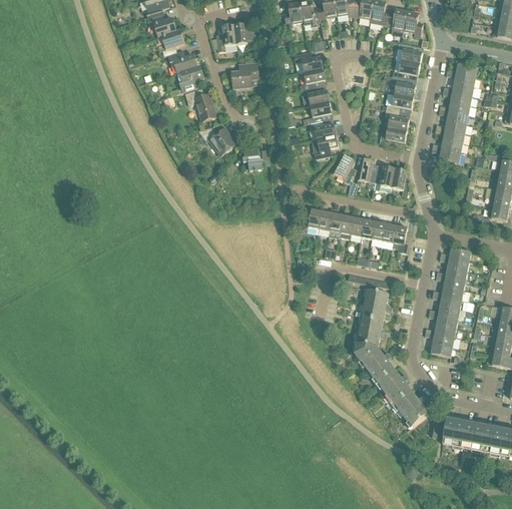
[(146,0),(149,11),(146,12),(147,18),(160,14),(158,8),(168,5),(166,0),(146,0)]
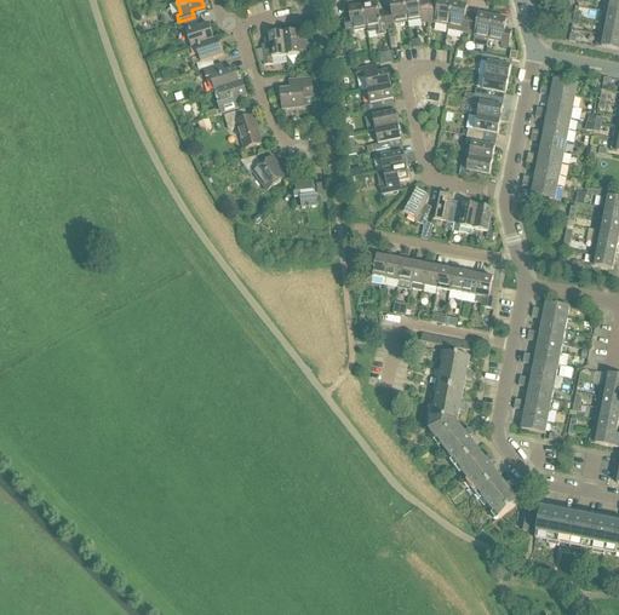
[(387,26),(384,9),(378,10),(376,0),(362,3),(366,24),(366,28),(387,26)]
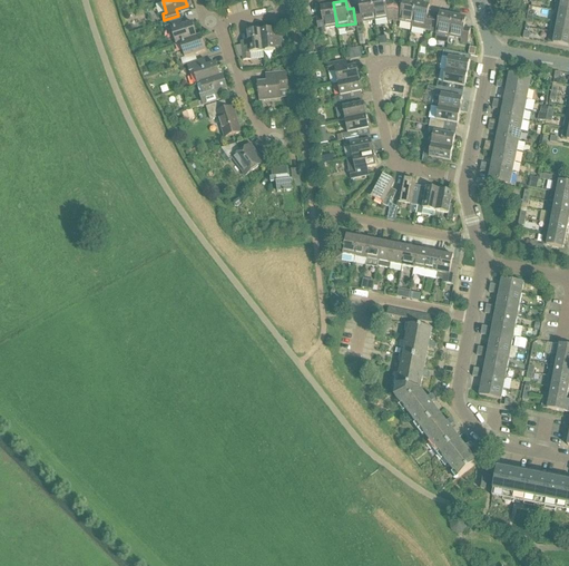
[(360,7),(353,8),(355,23),(362,22),(362,19),(374,17),(371,0),(359,0),(360,7)]
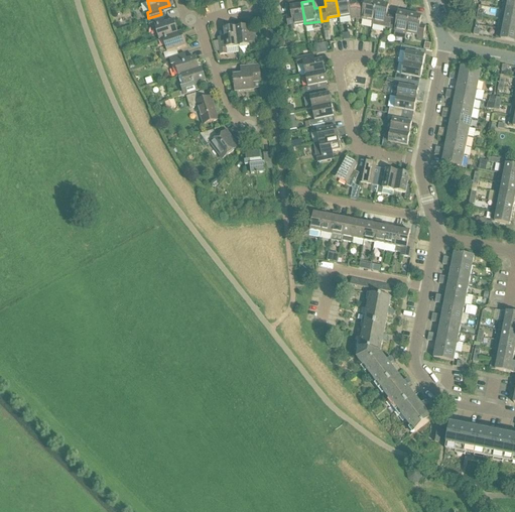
[(336,0),(339,15),(350,13),(350,16),(356,15),(355,1),(348,2),(348,0),(336,0)]
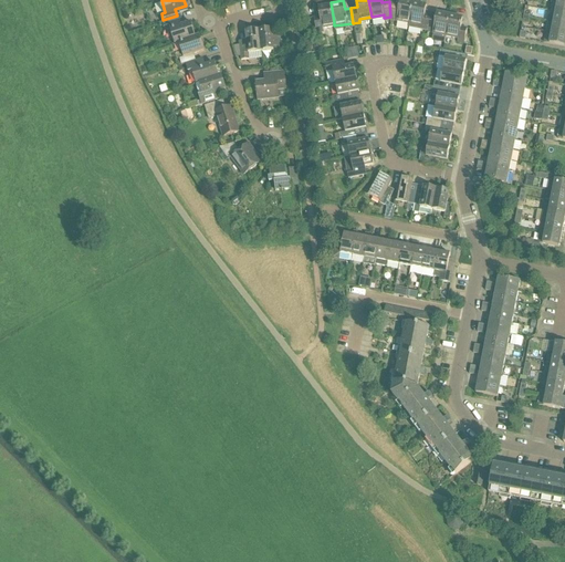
[(399,2),(389,1),(390,17),(396,18),(408,20),(412,0),(399,0),(399,2)]
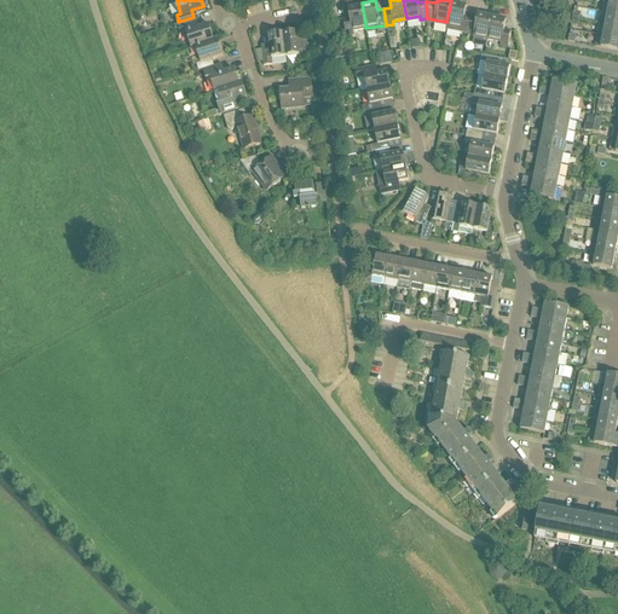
[(451,0),(446,22),(460,24),(460,28),(467,30),(469,13),(463,12),(465,3),(451,0)]
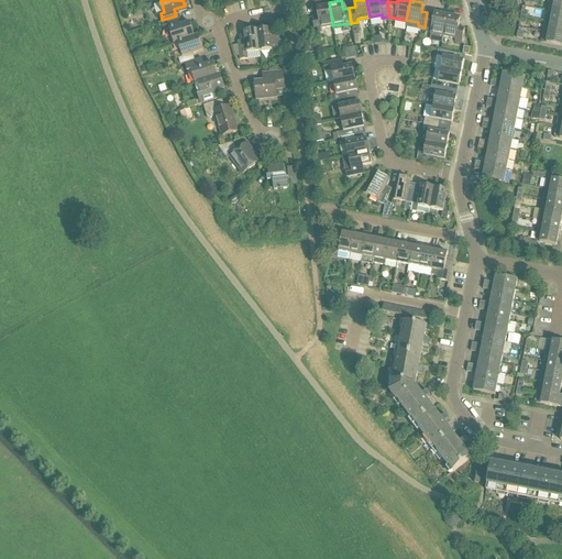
[(548,0),(547,7),(561,10),(561,0),(548,0)]
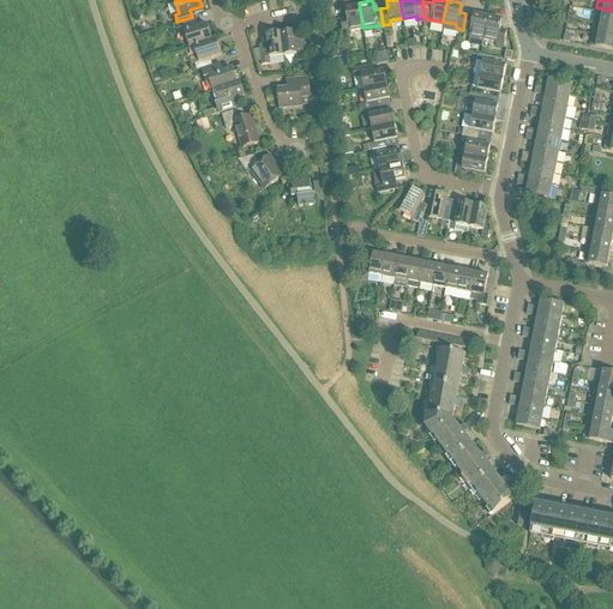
[(362,24),(359,2),(344,5),(347,14),(340,16),(342,31),(349,30),(349,26),(362,24)]
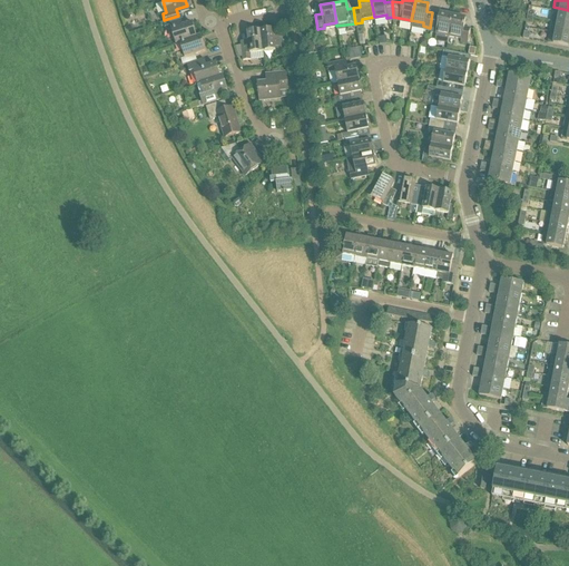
[(568,10),(553,7),(551,18),(568,21),(568,10)]
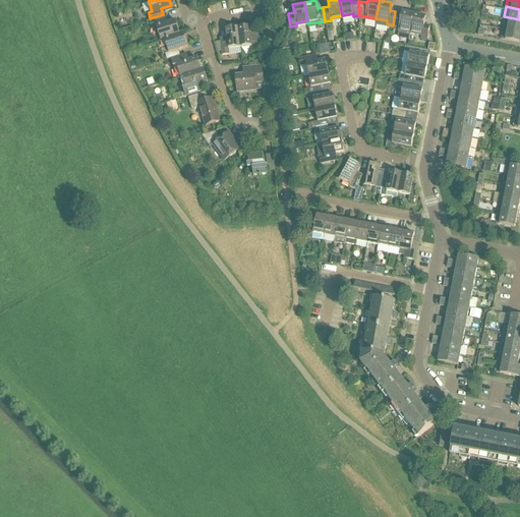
[(395,11),(393,25),(398,26),(398,27),(409,30),(413,11),(401,8),(401,12),(395,11)]
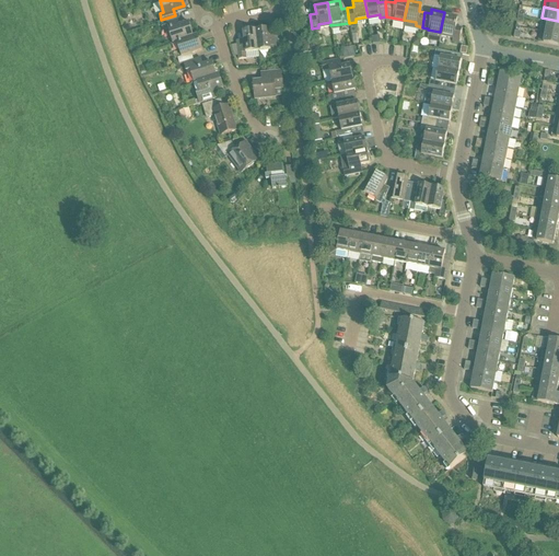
[(444,12),(440,32),(452,35),(451,38),(458,39),(461,24),(455,23),(456,14),(444,12)]
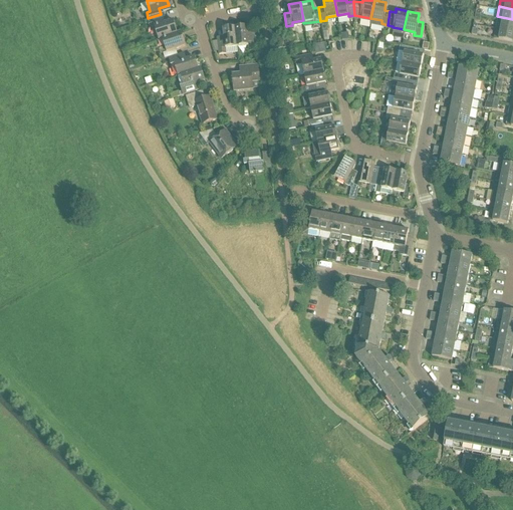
[(512,19),(497,16),(495,26),(512,29),(512,19)]
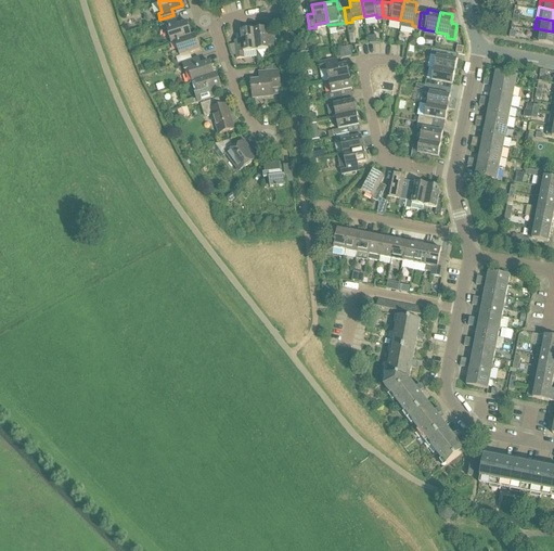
[(177,22),(166,25),(170,40),(175,39),(175,38),(191,33),(187,18),(177,22)]
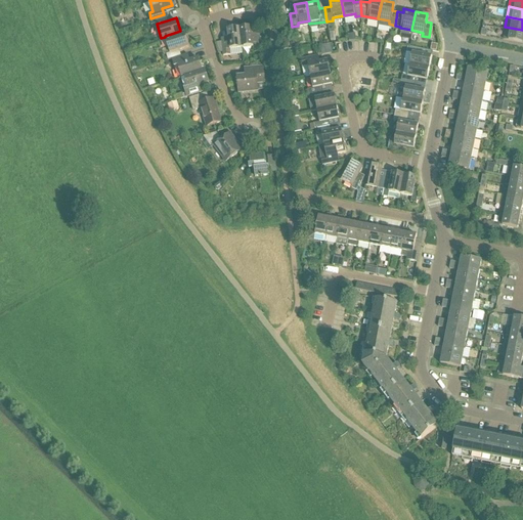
[(250,24),(238,25),(241,44),(252,43),(253,49),(260,48),(259,34),(252,35),(250,24)]
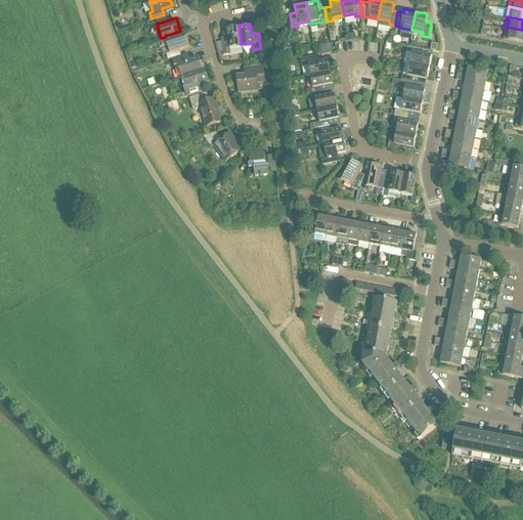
[(241,44),(238,25),(226,26),(228,37),(221,38),(222,52),(229,51),(229,46),(241,44)]
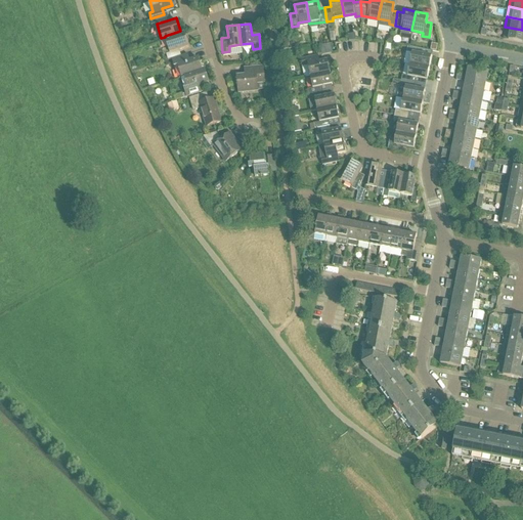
[(522,30),(505,27),(503,36),(522,40),(522,38),(522,30)]
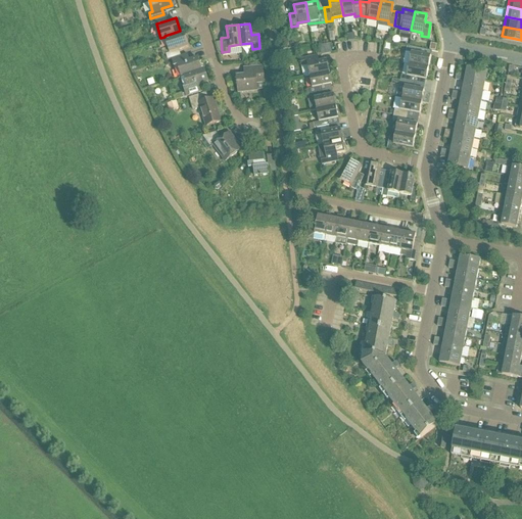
[(168,46),(161,47),(162,52),(164,51),(182,46),(188,44),(184,30),(180,31),(164,36),(164,37),(168,46)]
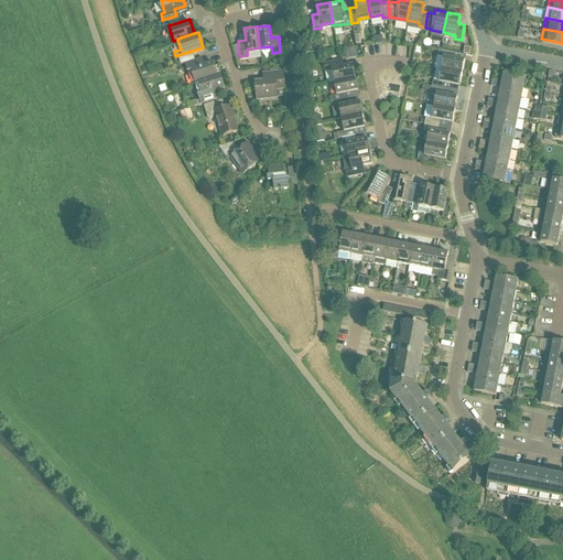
[(443,53),(440,66),(462,70),(464,57),(452,55),(453,50),(437,46),(436,52),(443,53)]
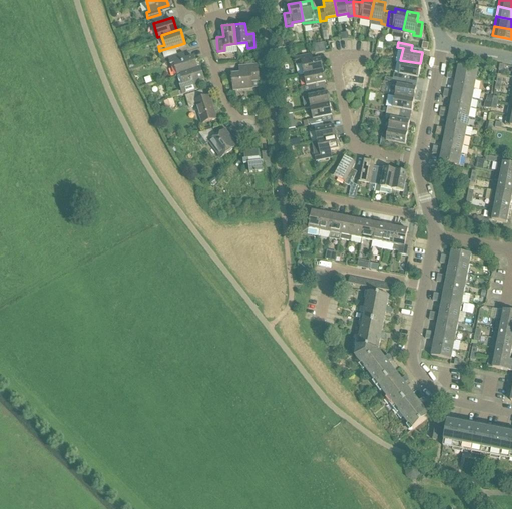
[(180,71),(196,66),(192,53),(185,56),(183,50),(167,54),(168,55),(168,58),(170,63),(174,62),(177,72),(180,71)]
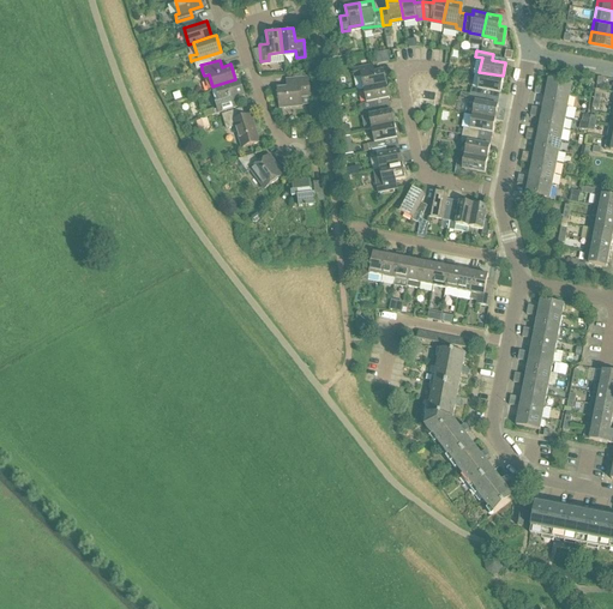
[(353,73),(360,72),(362,86),(385,82),(383,67),(370,70),(368,61),(352,65),(353,73)]
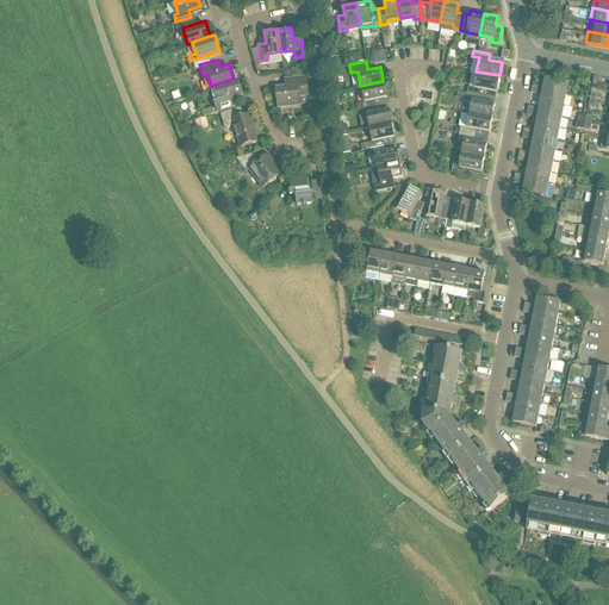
[(467,83),(466,89),(483,93),(484,87),(496,89),(499,75),(476,72),(473,85),(467,83)]
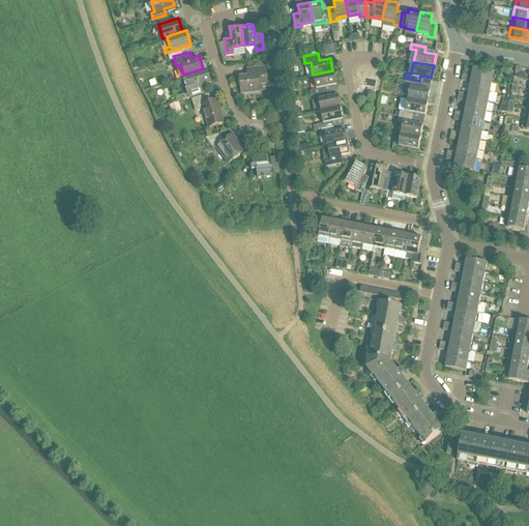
[(259,81),(266,80),(265,64),(251,65),(252,72),(239,74),(241,90),(259,88),(259,81)]
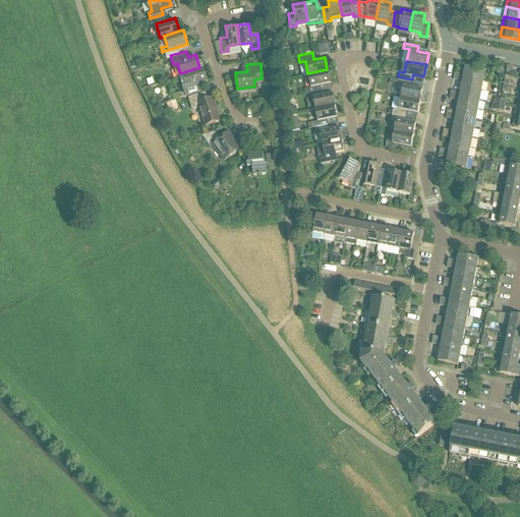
[(464,64),(463,73),(482,77),(484,68),(464,64)]
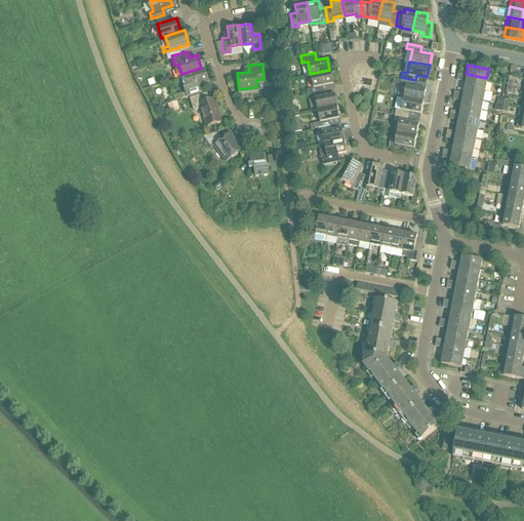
[(204,67),(201,68),(185,73),(188,84),(184,85),(186,90),(183,91),(182,90),(173,92),(174,96),(187,93),(202,88),(200,82),(208,80),(204,67)]
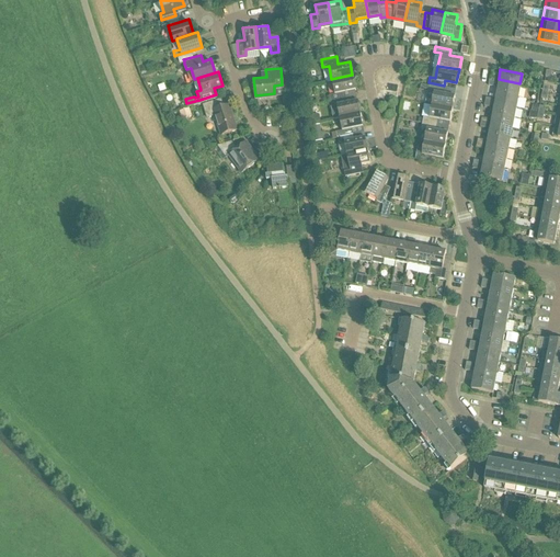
[(328,92),(329,98),(344,94),(343,89),(355,87),(352,75),(331,79),(333,91),(328,92)]
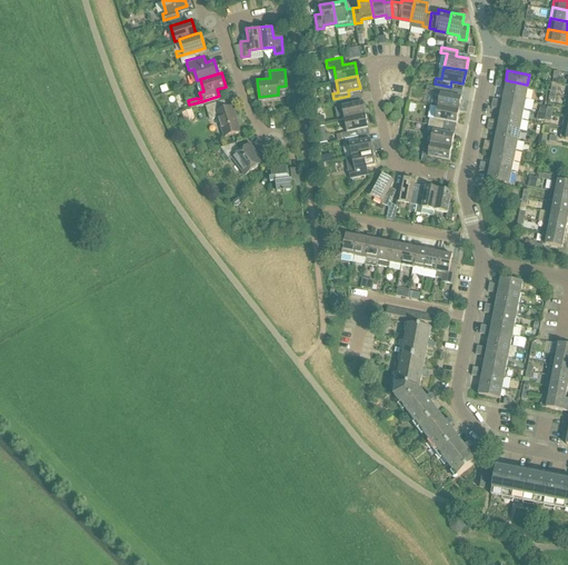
[(506,80),(504,91),(525,96),(527,85),(506,80)]
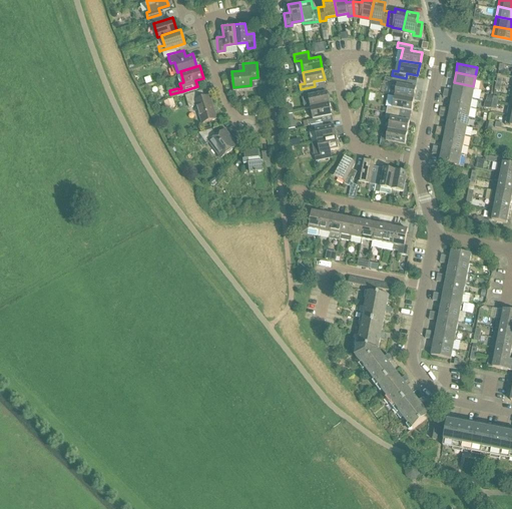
[(413,97),(415,85),(405,83),(406,78),(392,75),(391,80),(389,92),(394,93),(413,97)]
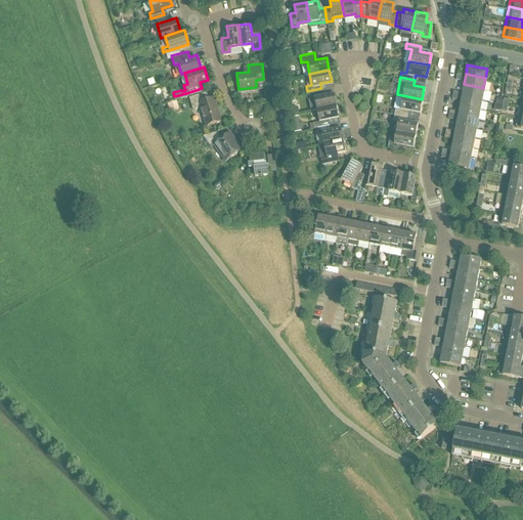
[(464,84),(462,93),(481,97),(483,88),(464,84)]
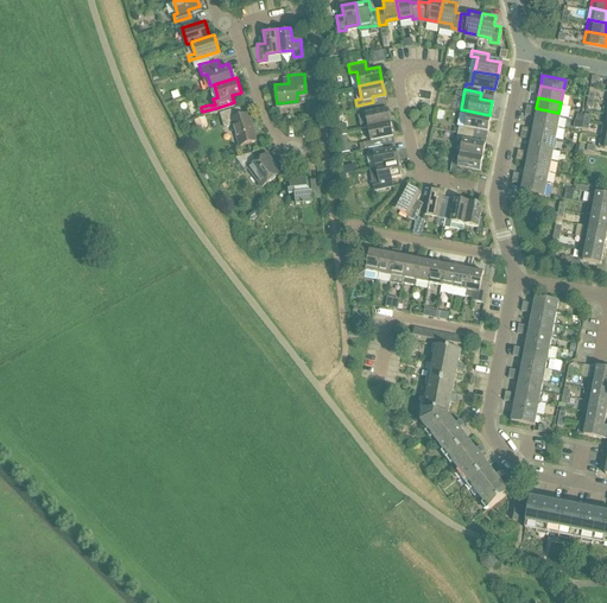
[(373,102),(356,106),(358,113),(365,112),(367,125),(390,120),(387,107),(374,109),(373,102)]
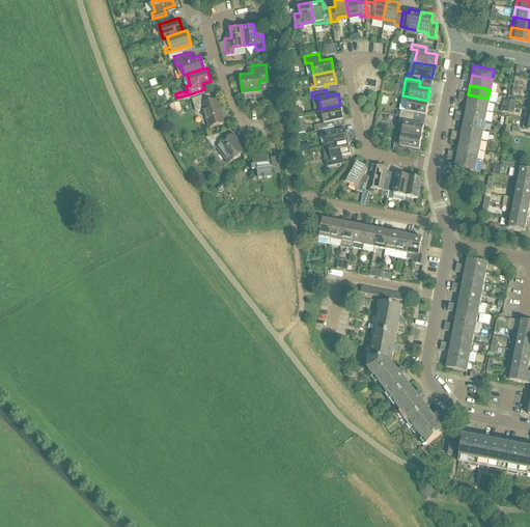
[(208,125),(224,119),(216,95),(210,98),(207,91),(192,96),(195,108),(202,106),(208,125)]
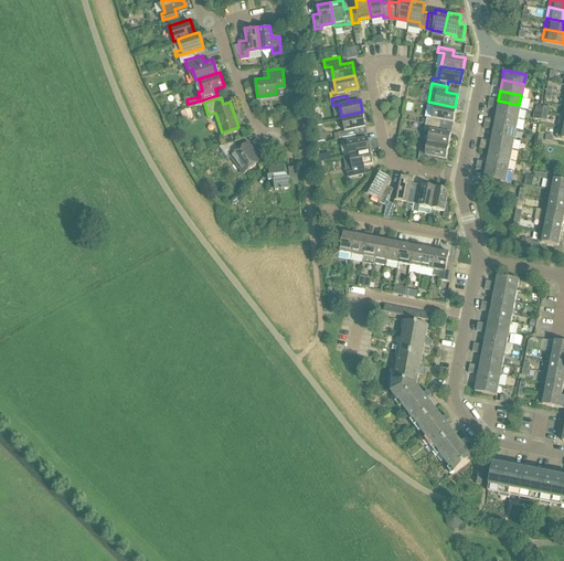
[(498,101),(496,112),(518,116),(519,105),(498,101)]
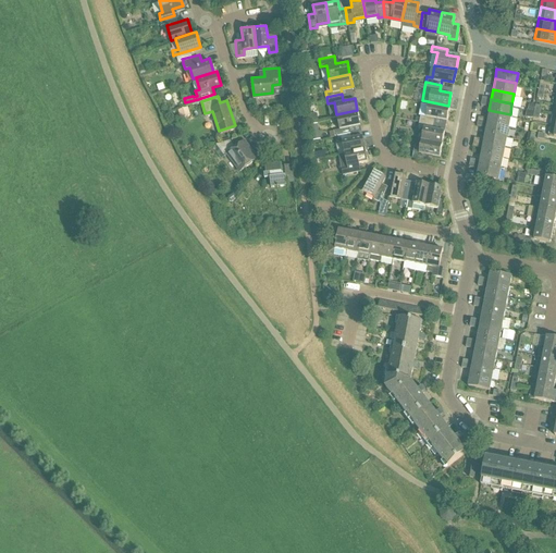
[(419,114),(418,119),(433,121),(434,115),(446,118),(448,106),(428,101),(425,113),(419,112),(419,114)]
